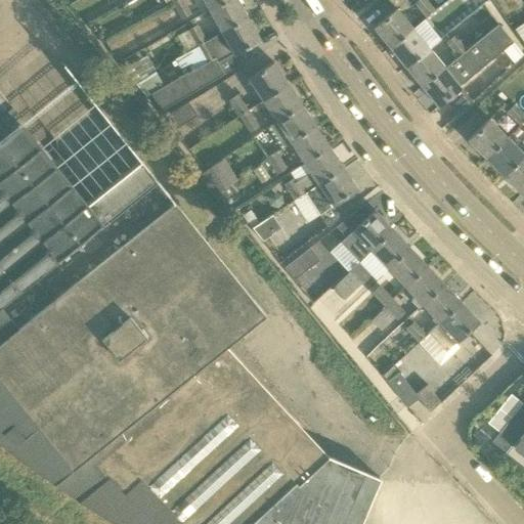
[(182,0),(179,0),(172,4),(174,8),(180,20),(191,14),(182,0)]
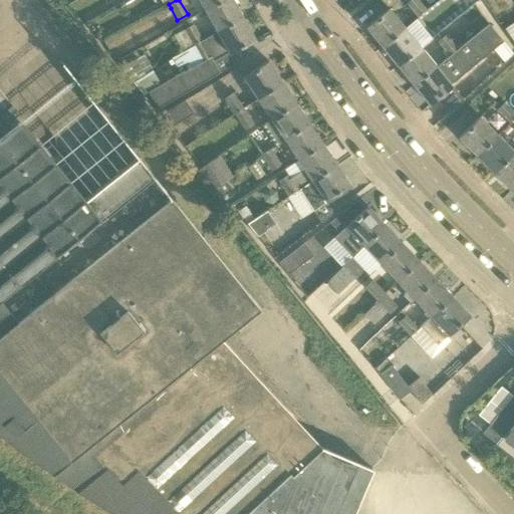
[(199,0),(206,12),(227,0),(199,0)]
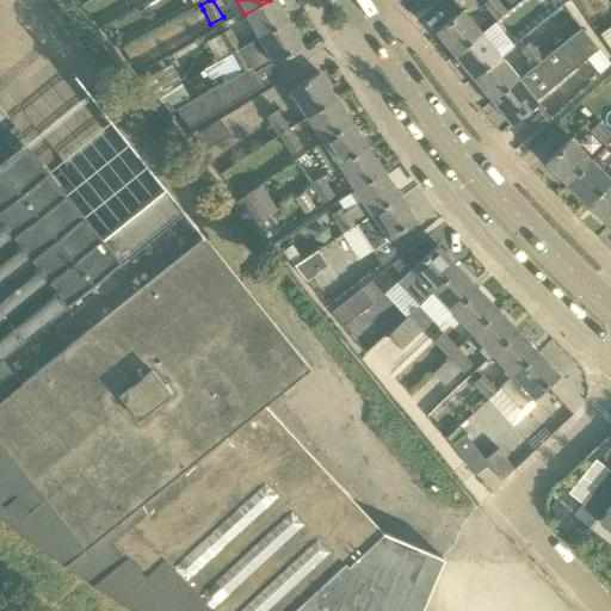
[(258,39),(290,23),(277,0),(270,0),(245,14),(258,39)]
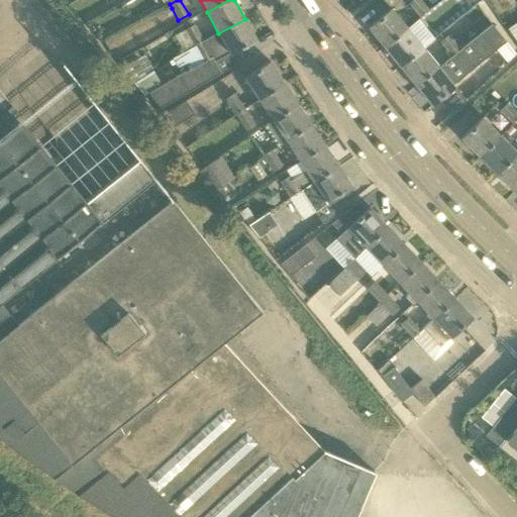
[(421,17),(429,11),(419,0),(413,0),(409,3),(421,17)]
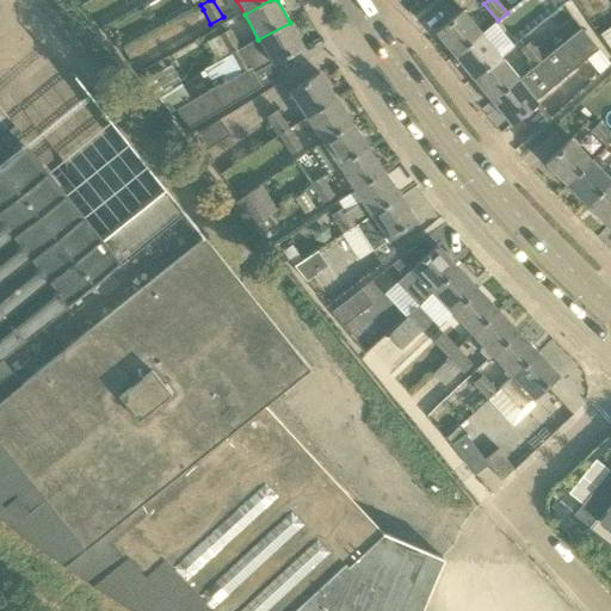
[(455,57),(482,34),(462,11),(434,34),(455,57)]
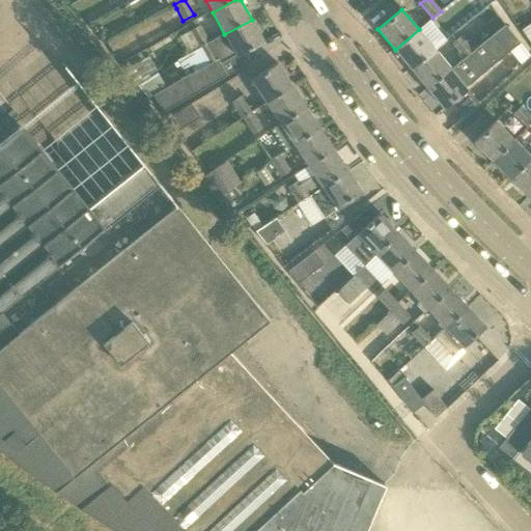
[(163,112),(184,101),(227,76),(219,63),(235,54),(238,57),(264,42),(252,20),(224,34),(210,43),(200,49),(178,60),(187,76),(167,87),(152,95),(163,112)]
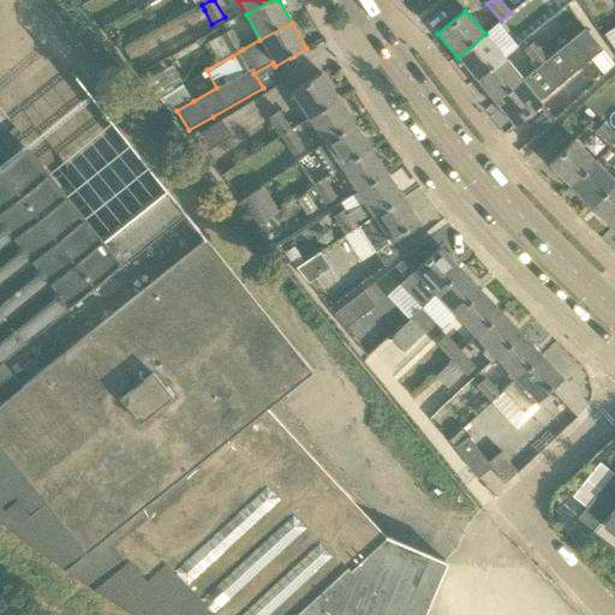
[(232,57),(243,49),(232,29),(220,36),(232,57)]
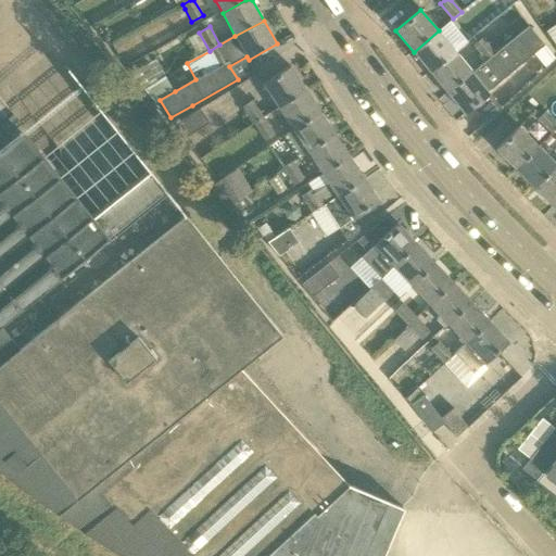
[(490,95),(488,91),(544,45),(529,26),(495,53),(494,53),(487,60),(487,61),(472,73),(471,72),(446,92),(465,115),(490,95)]
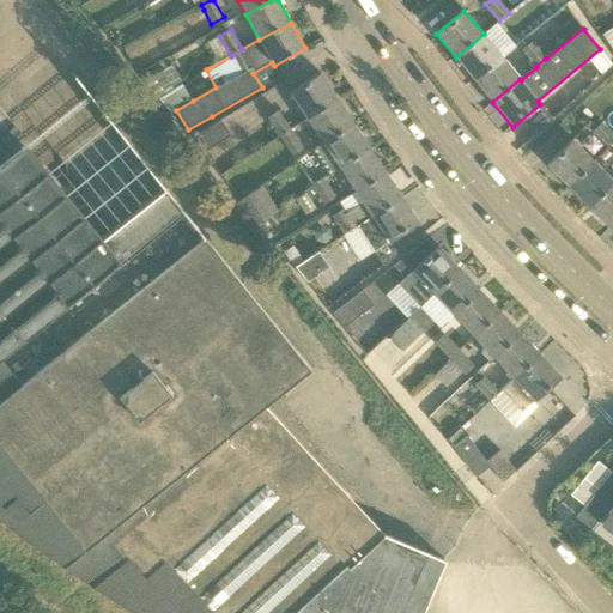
[(474,79),(502,56),(484,34),(456,58),(474,79)]
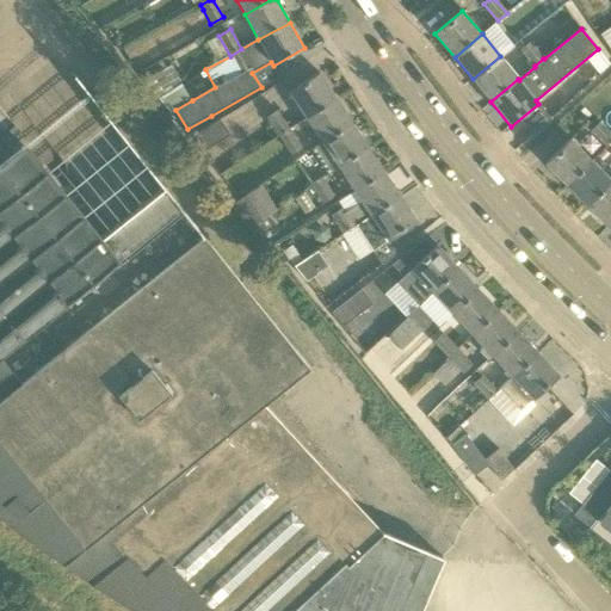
[(535,66),(543,59),(530,42),(520,49),(535,66)]
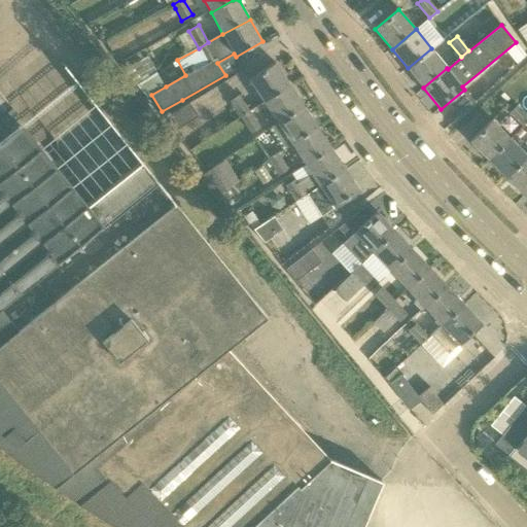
[(423,88),(447,68),(431,48),(408,68),(423,88)]
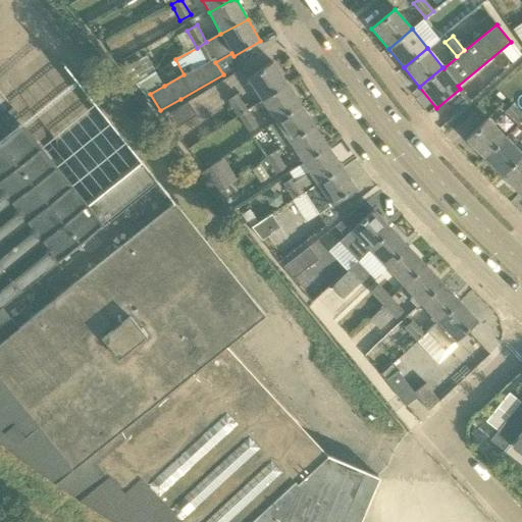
[(261,100),(285,83),(272,62),(247,79),(261,100)]
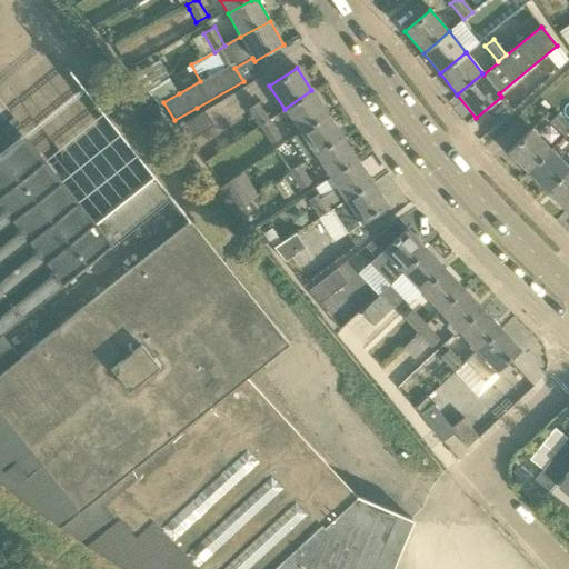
[(299,132),(327,113),(311,90),(285,109),(299,132)]
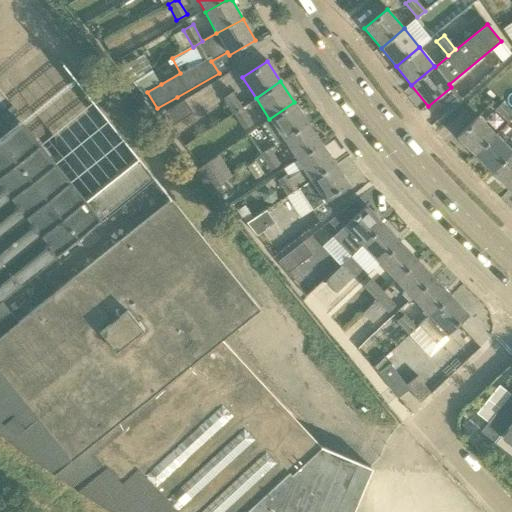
[(233,113),(241,108),(232,93),(223,98),(233,113)]
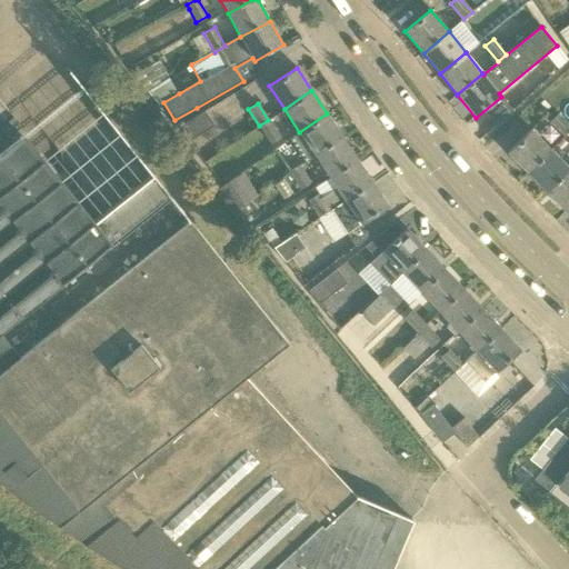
[(188,142),(215,126),(205,111),(179,128),(188,142)]
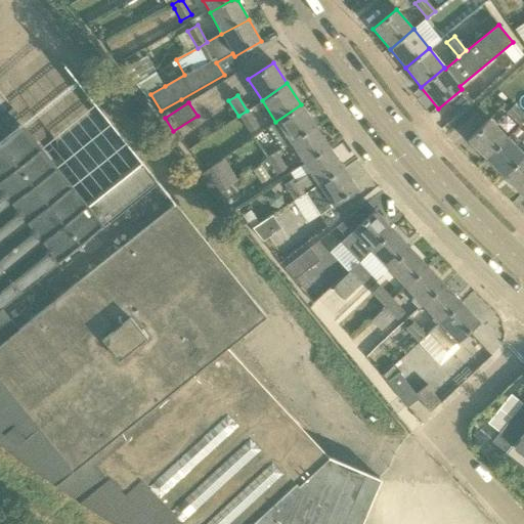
[(281,149),(290,143),(315,127),(301,104),(275,122),(276,123),(267,128),(281,149)]
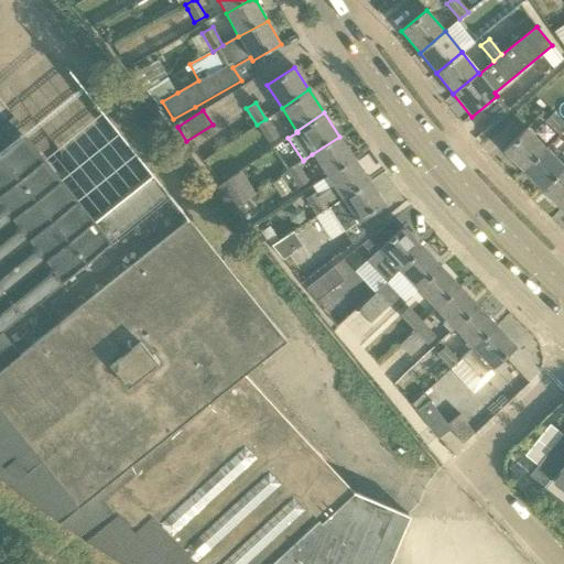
[(561,136),(563,131),(563,123),(553,114),(545,121),(561,136)]
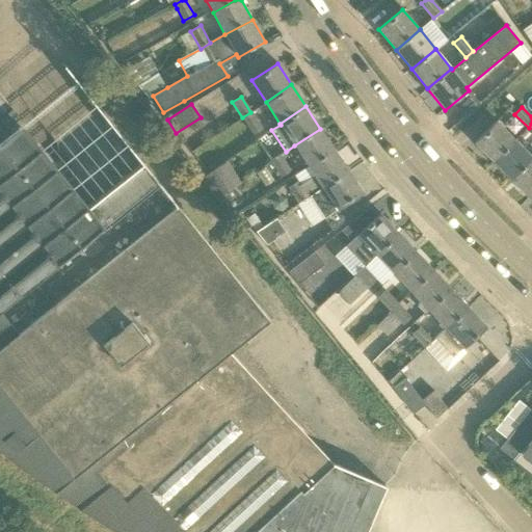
[(115,531),(367,531),(386,487),(333,464),(329,461),(299,489),(198,381),(229,352),(269,321),(142,163),(85,210),(19,127),(24,123),(12,110),(0,120),(0,123),(9,135),(0,142),(0,451),(7,458),(54,493),(80,510),(115,531)]
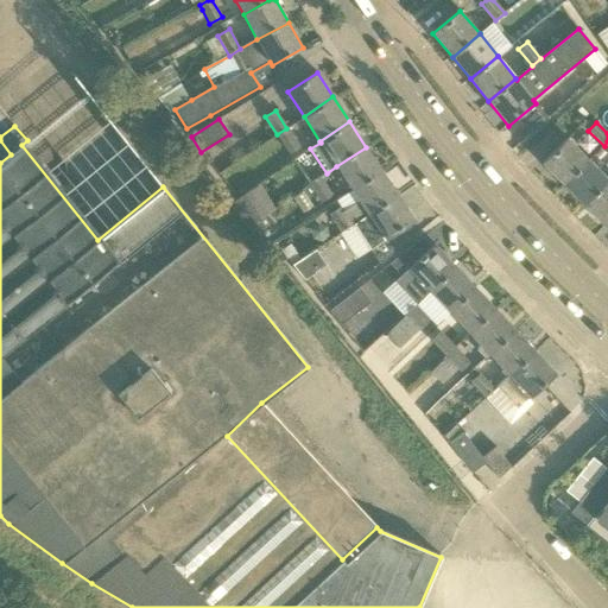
[(286,128),(277,134),(289,153),(299,147),(286,128)]
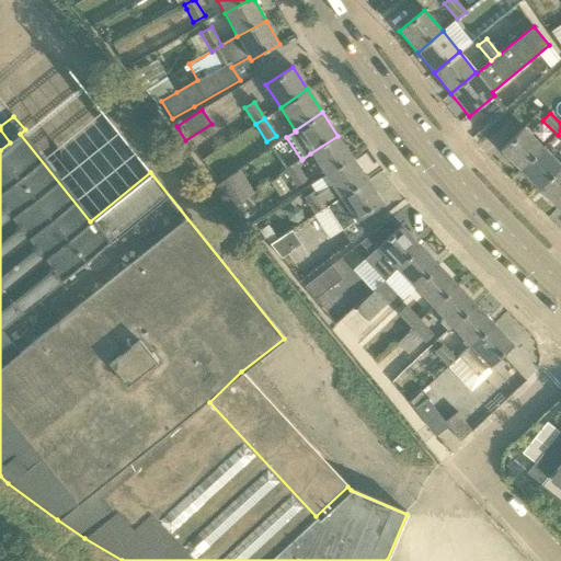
[(519,170),(544,147),(524,127),(500,150),(519,170)]
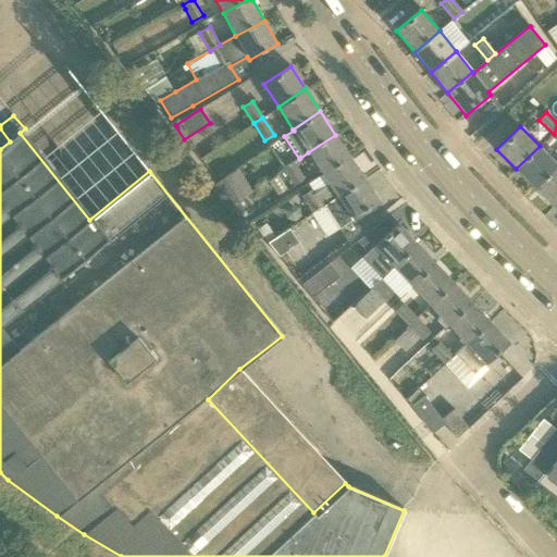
[(322,174),(349,157),(335,135),(308,152),(322,174)]
